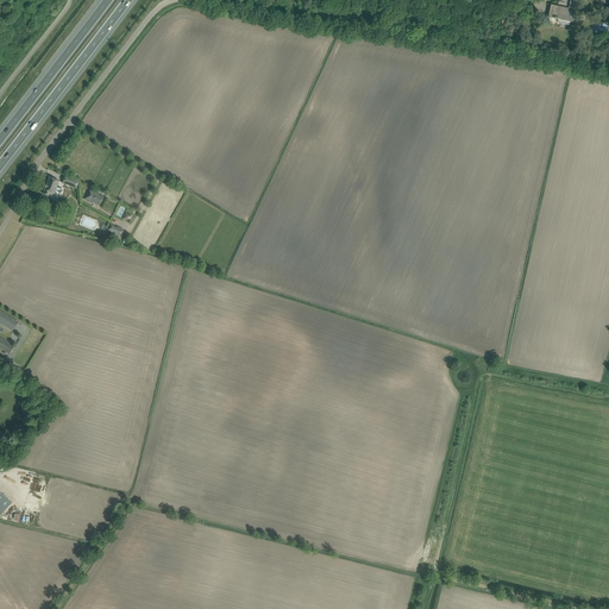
[(558,6),(552,5),(548,17),(550,17),(556,18),(554,18),(558,19),(559,18),(571,20),(571,22),(573,22),(577,2),(571,1),(569,10),(558,7),(558,6)]
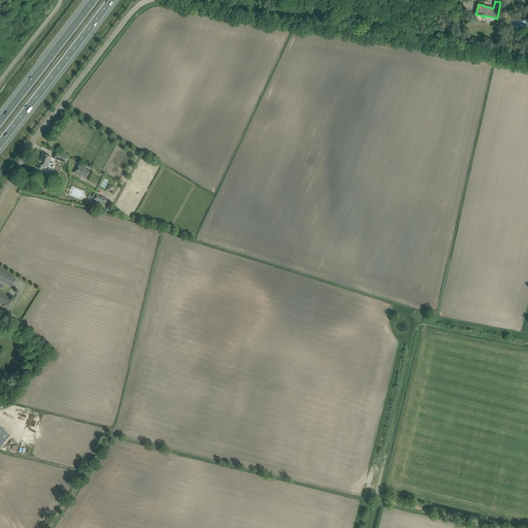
[(66,163),(68,157),(57,153),(55,159),(66,163)]
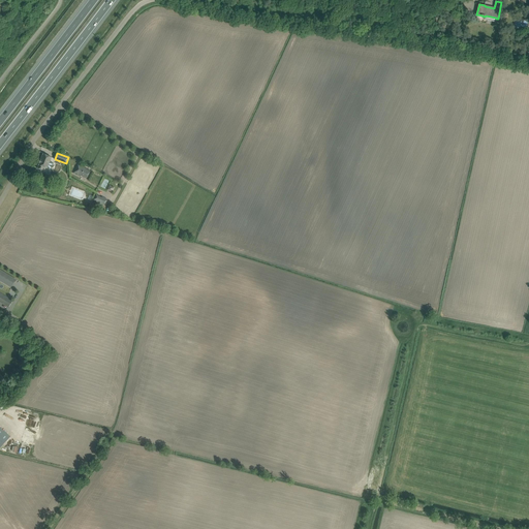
[(42,154),(37,168),(45,172),(47,168),(50,169),(51,167),(52,167),(53,166),(52,165),(53,163),(50,162),(51,157),(42,154)]
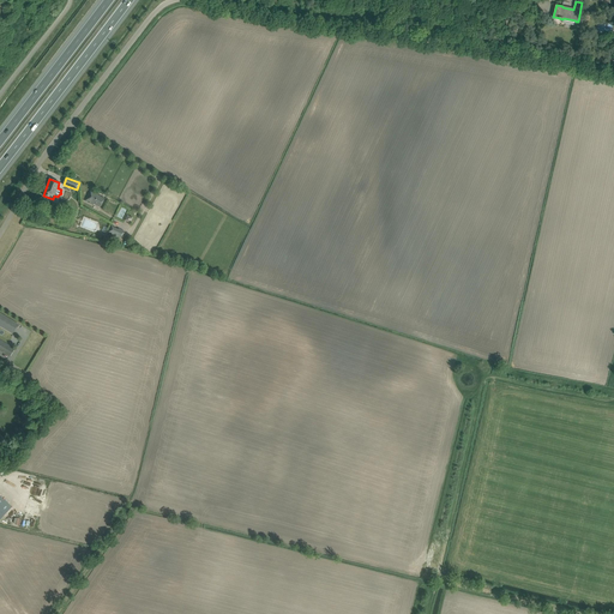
[(104,199),(100,196),(94,193),(95,192),(90,190),(85,200),(89,203),(94,205),(94,204),(100,208),(104,199)]
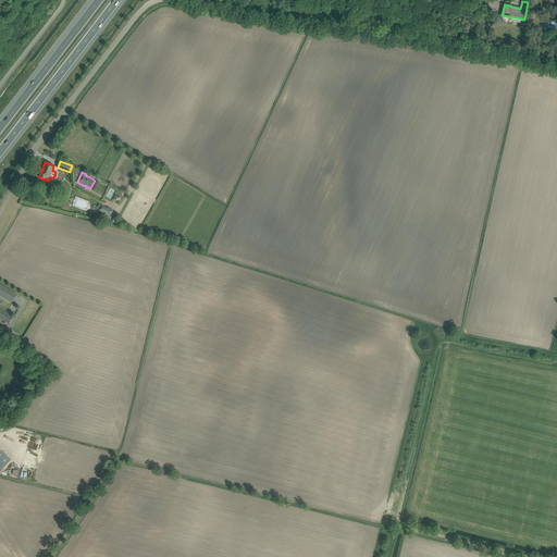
[(98,211),(109,217),(112,209),(101,203),(98,211)]
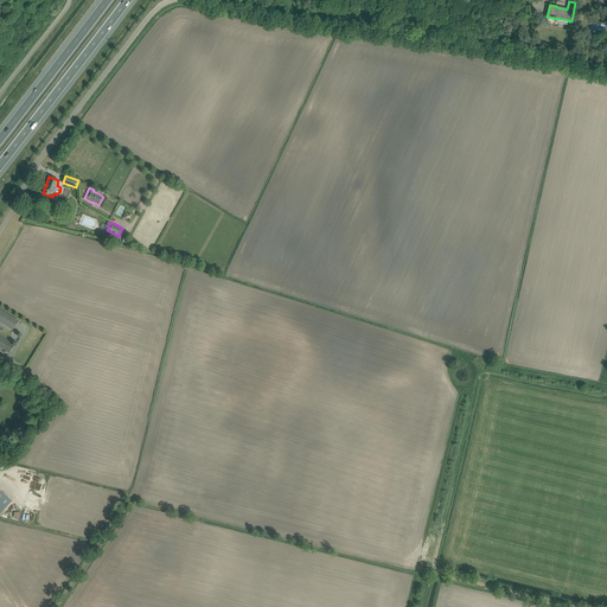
[(0,321),(12,330),(18,320),(0,310),(0,321)]
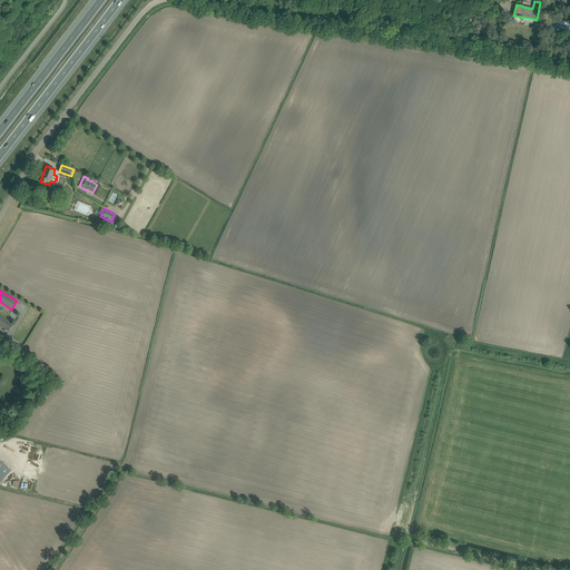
[(0,315),(0,325),(9,331),(13,324),(0,315)]
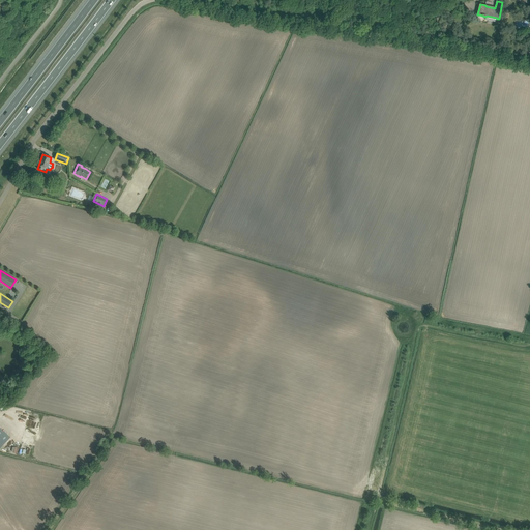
[(25,432),(30,410),(10,406),(8,413),(24,417),(21,431),(25,432)]
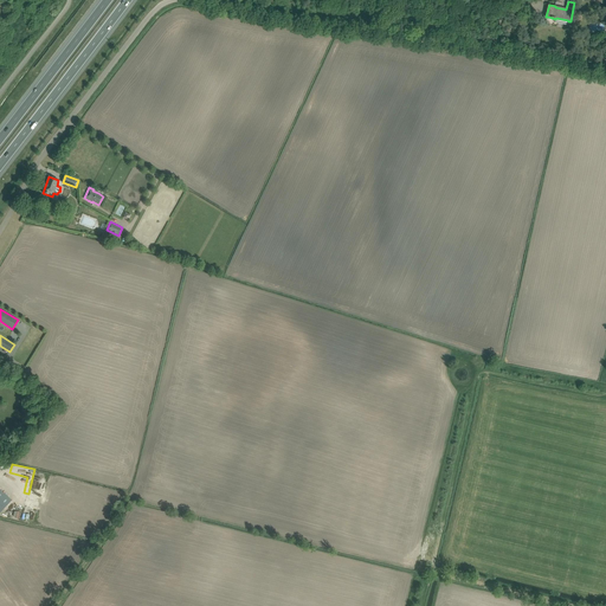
[(0,511),(12,501),(0,489),(0,511)]
